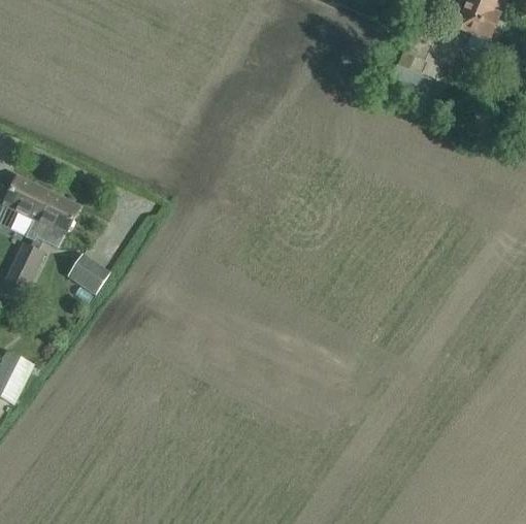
[(485,47),(487,46),(502,11),(493,8),(496,0),(468,0),(459,24),(473,29),(469,39),(470,41),(485,47)]
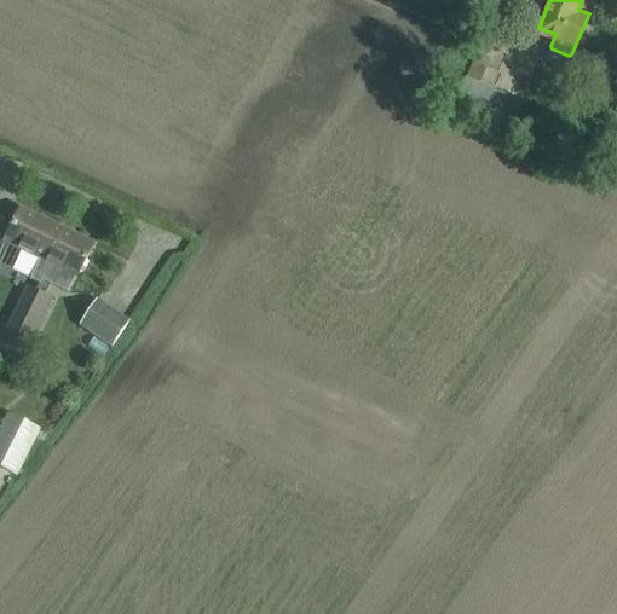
[(454,106),(511,129),(525,99),(492,85),(499,69),(474,58),(454,106)]
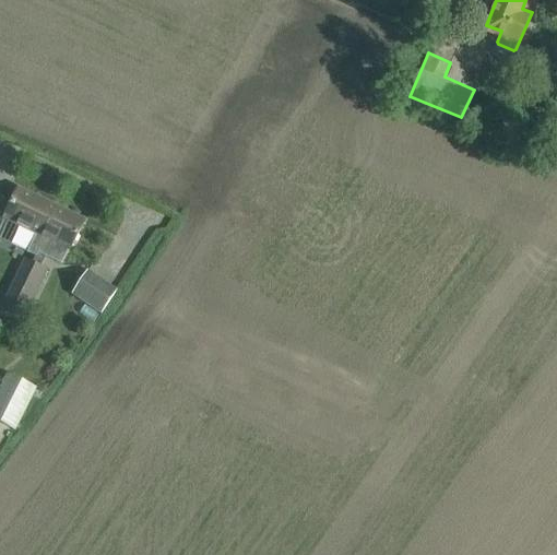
[(70,250),(85,217),(21,186),(6,215),(38,232),(30,249),(40,255),(42,251),(63,261),(70,249),(70,250)]
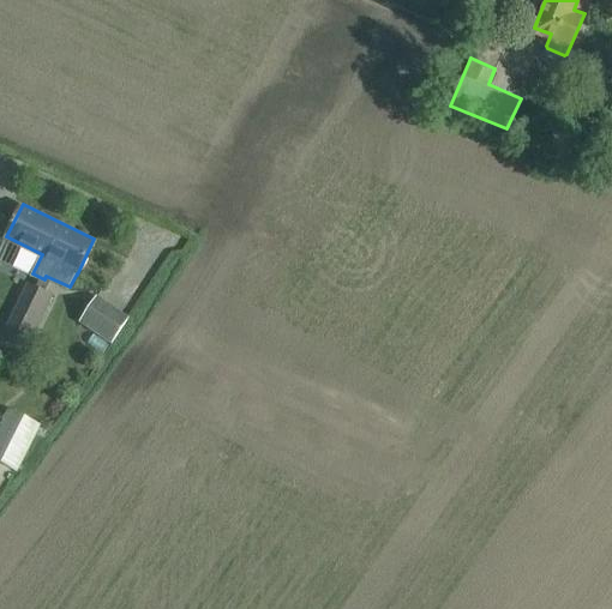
[(53,294),(29,283),(4,335),(28,345),(53,294)]
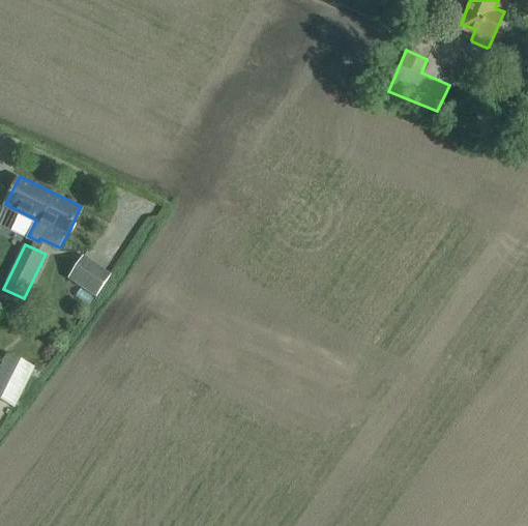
[(68,276),(96,296),(112,272),(84,253),(68,276)]
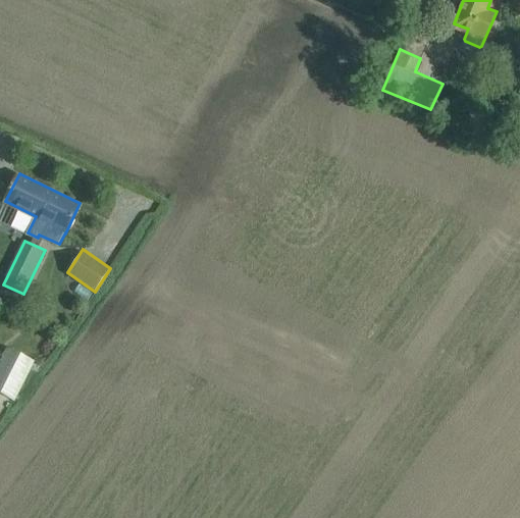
[(0,359),(0,392),(14,399),(35,360),(7,346),(0,359)]
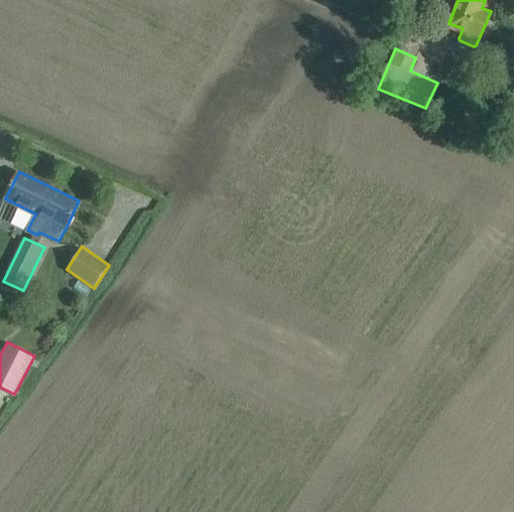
All buildings are outlined.
